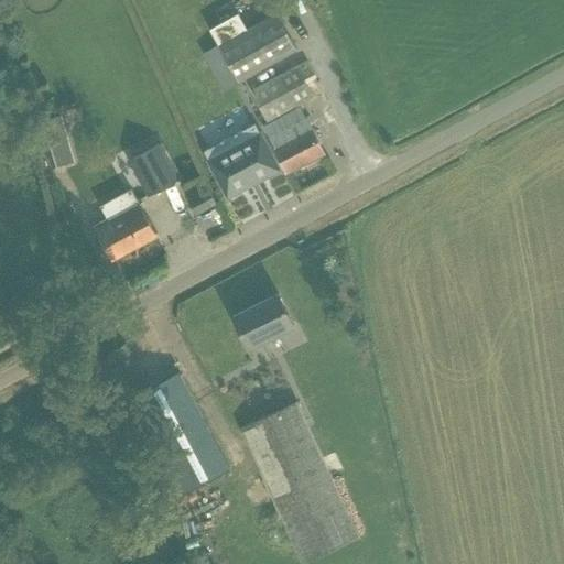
[(239,14),(210,32),(220,49),(240,80),(246,78),(291,53),(296,50),(277,14),(249,31),(239,14)]
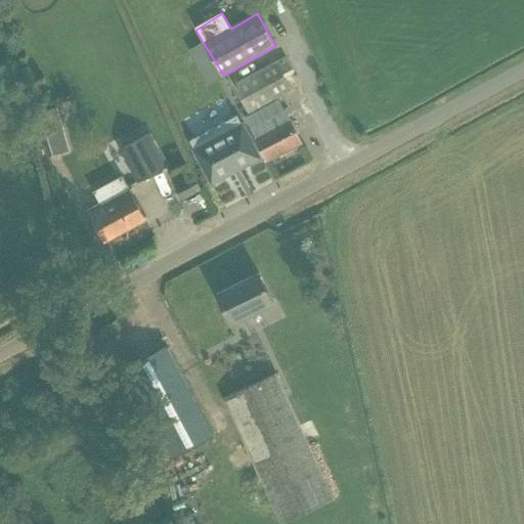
[(276,60),(234,84),(250,113),(244,117),(266,162),(301,143),(277,98),(291,91),(285,79),(293,74),(284,57),(277,61),(276,60)]
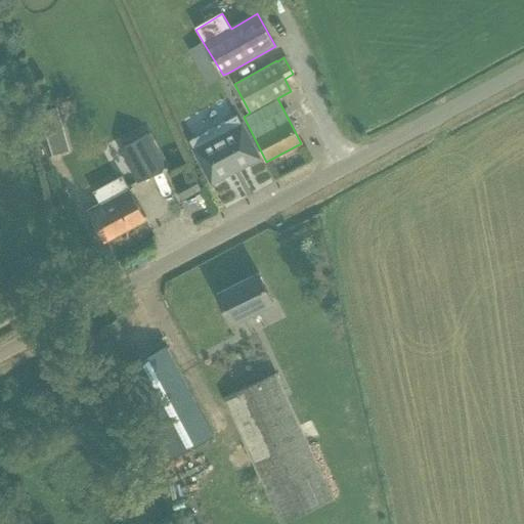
[(71,150),(58,112),(57,107),(71,102),(70,97),(48,103),(50,110),(39,113),(53,157),(71,150)]
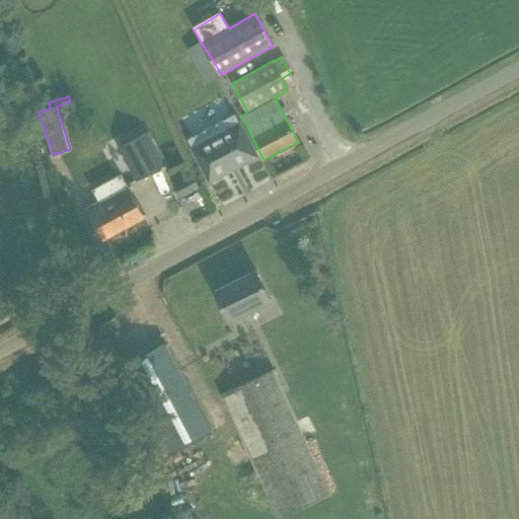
[(234,115),(188,139),(209,180),(255,156),(234,115)]
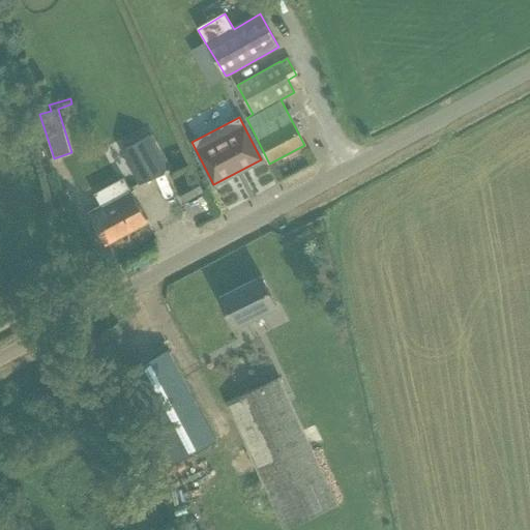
[(147,138),(122,150),(141,183),(165,170),(147,138)]
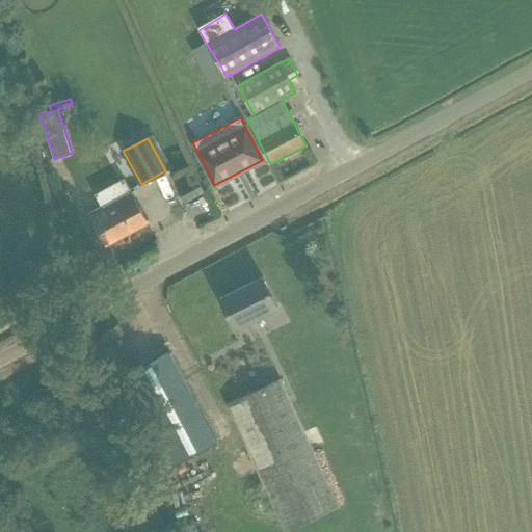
[(176,188),(185,204),(204,192),(194,177),(188,180),(185,175),(177,179),(180,185),(176,188)]
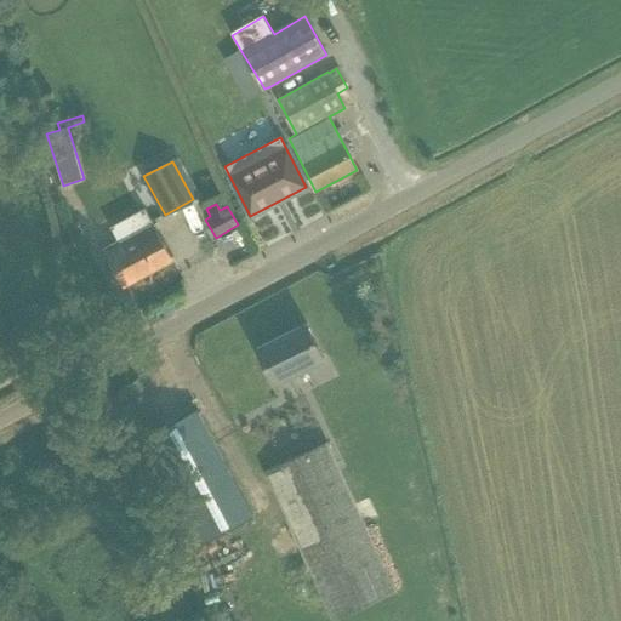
[(108,256),(112,263),(124,284),(170,258),(143,208),(109,226),(121,249),(108,256)]
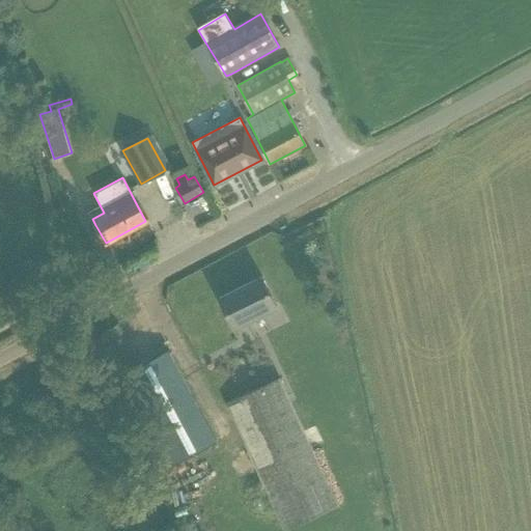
[(275,306),(261,278),(220,298),(233,326),(275,306)]
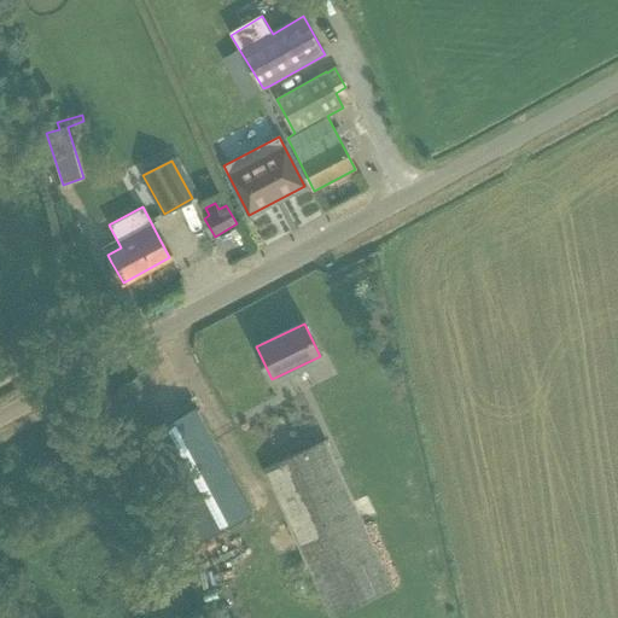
[(141,436),(153,458),(198,543),(254,514),(209,427),(198,406),(141,436)]
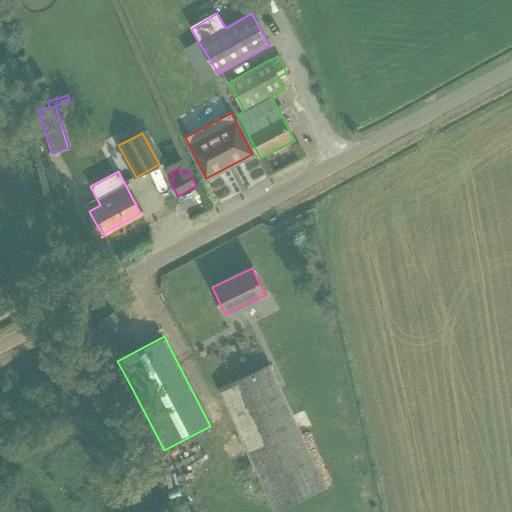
[(217,388),(272,511),(276,511),(327,489),(271,364),(217,388)]
